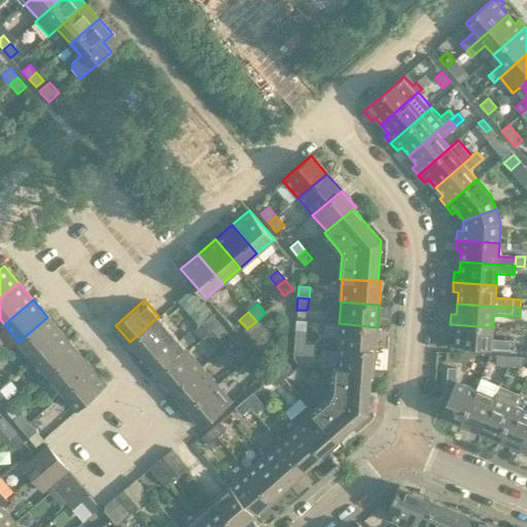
[(212,329),(219,323),(212,314),(202,323),(209,332),(212,329)]
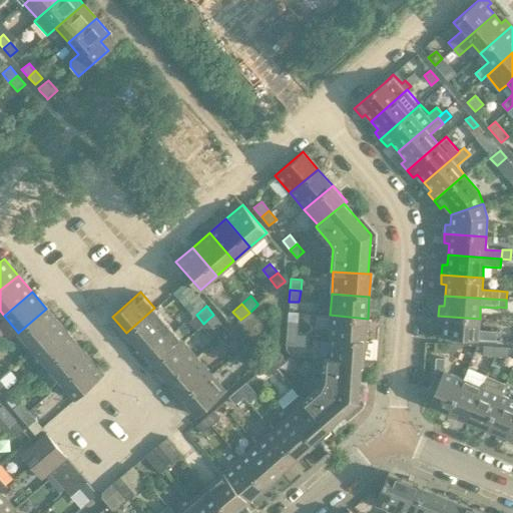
[(140,350),(168,325),(154,308),(126,333),(140,350)]
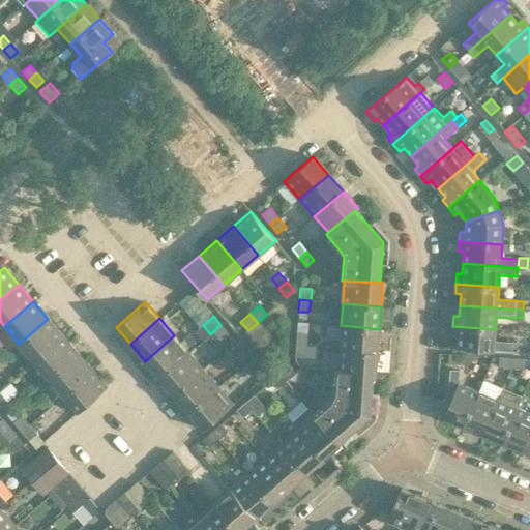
[(33,360),(62,335),(48,319),(19,344),(33,360)]
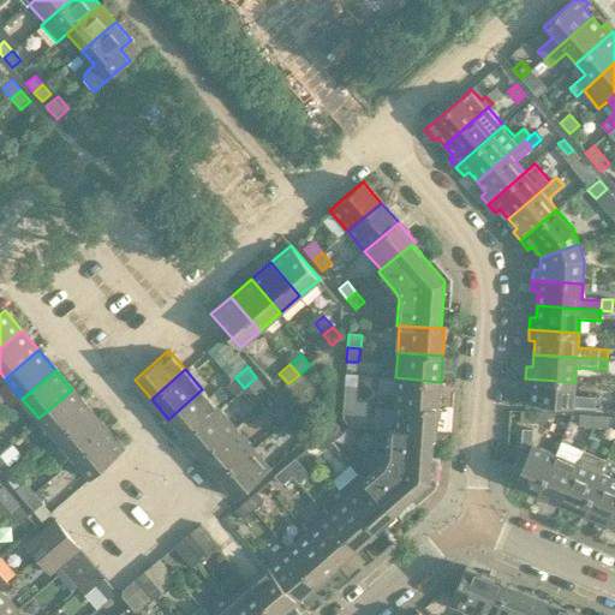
[(256,395),(266,388),(256,377),(248,384),(256,395)]
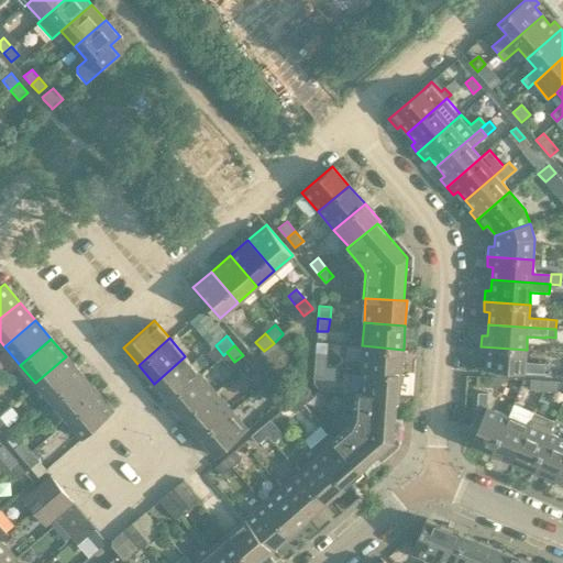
[(401,373),(404,350),(362,345),(361,370),(401,373)]
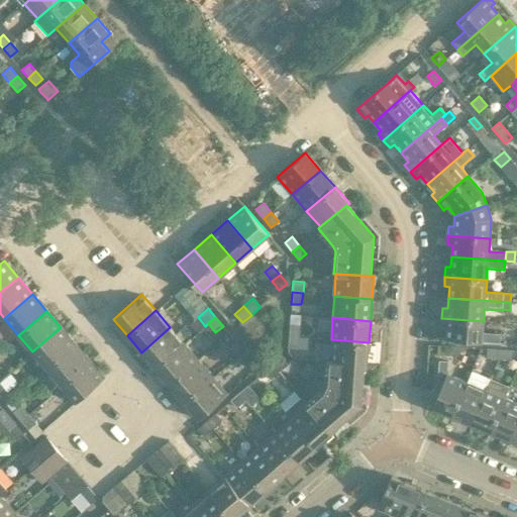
[(483,333),(484,321),(441,318),(441,327),(446,327),(445,339),(499,343),(500,334),(483,333)]
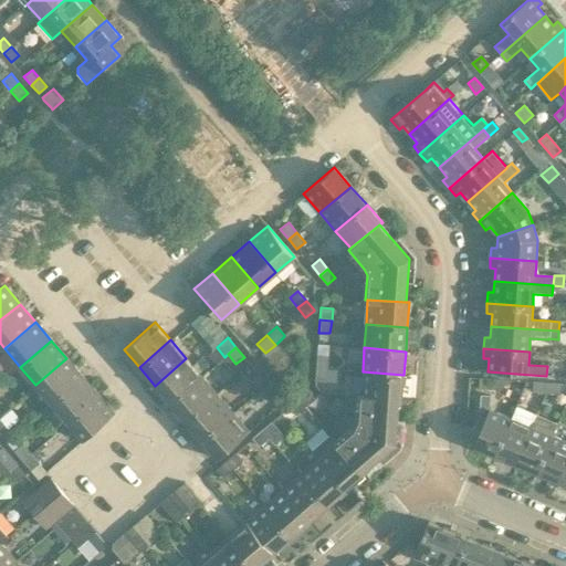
[(328,356),(318,355),(317,355),(316,367),(327,368),(328,356)]
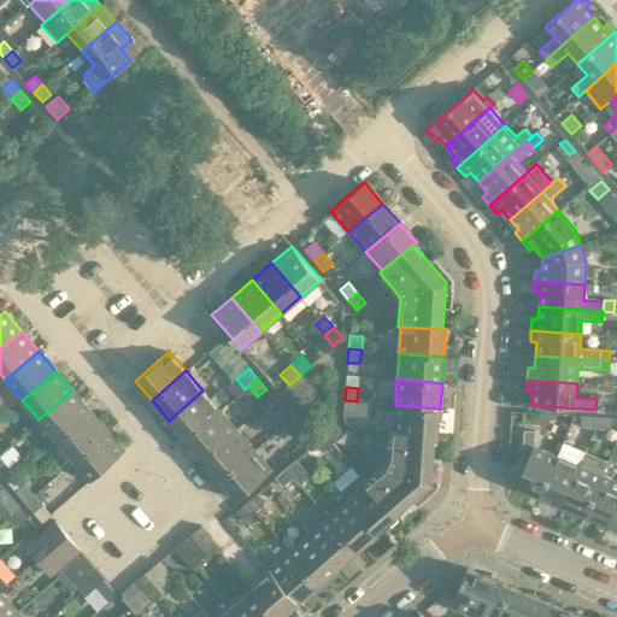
[(57,440),(89,410),(72,391),(39,419),(57,440)]
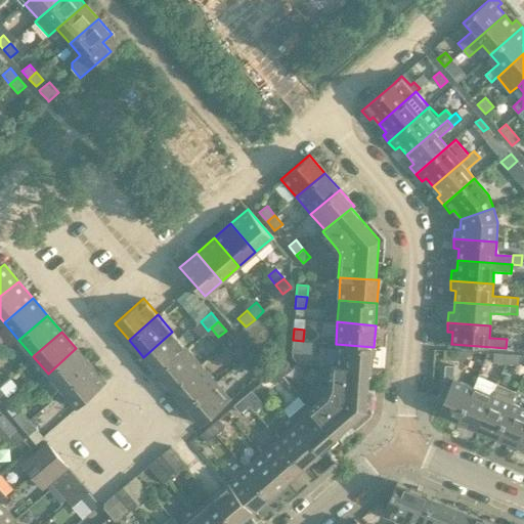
[(158,374),(187,348),(184,346),(181,342),(172,332),(143,357),(158,374)]
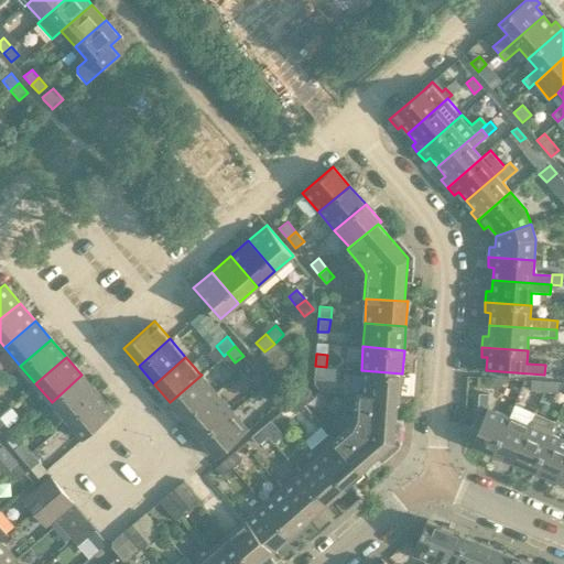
[(205,359),(195,368),(198,372),(209,364),(205,359)]
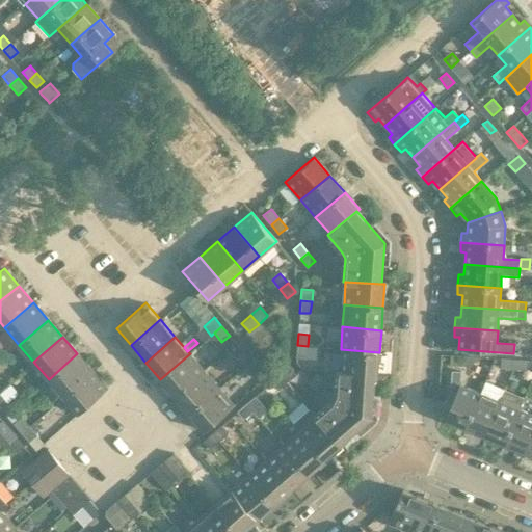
[(307,358),(308,346),(297,345),(296,357),(307,358)]
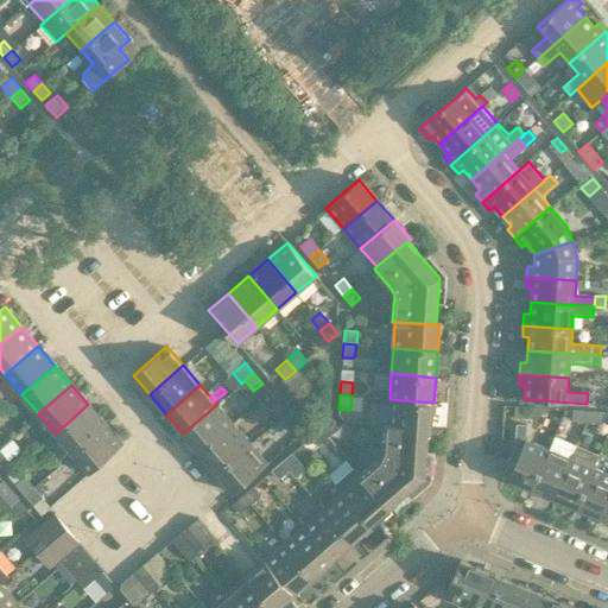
[(432,429),(434,403),(390,399),(387,424),(429,429),(432,429)]
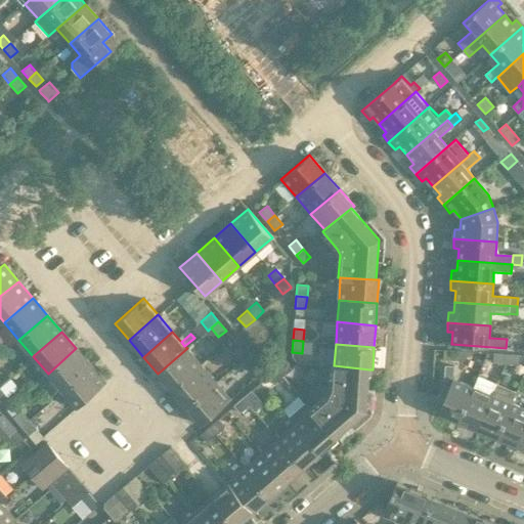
[(239,361),(248,354),(239,346),(229,355),(236,362),(238,360),(239,361)]
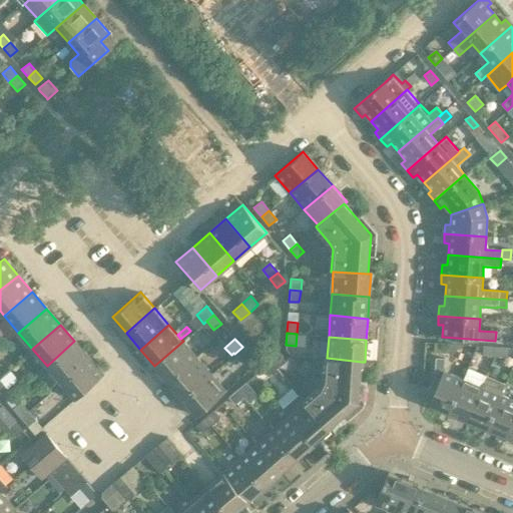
[(61,382),(89,358),(74,341),(47,366),(61,382)]
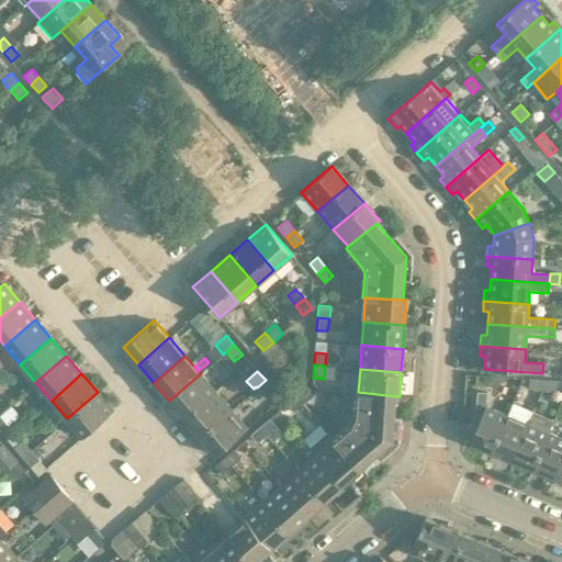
[(184,418),(216,391),(201,373),(169,401),(184,418)]
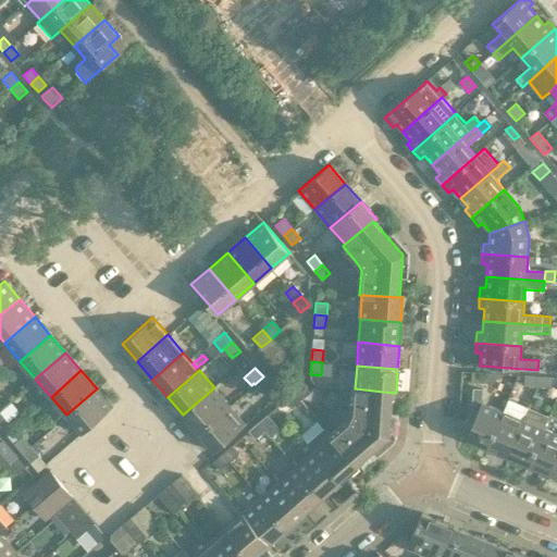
[(537,386),(537,376),(523,375),(523,385),(537,386)]
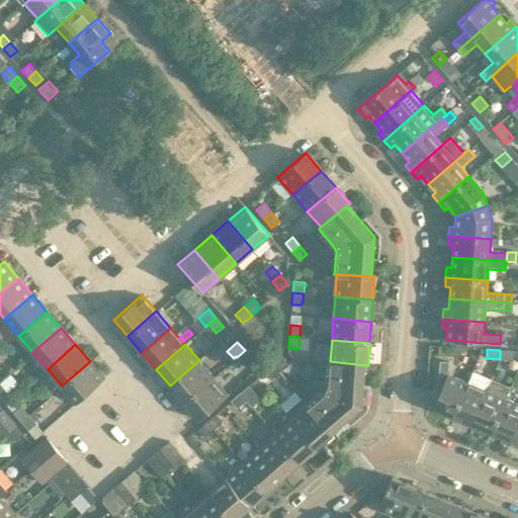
[(245,366),(253,359),(245,350),(237,357),(245,366)]
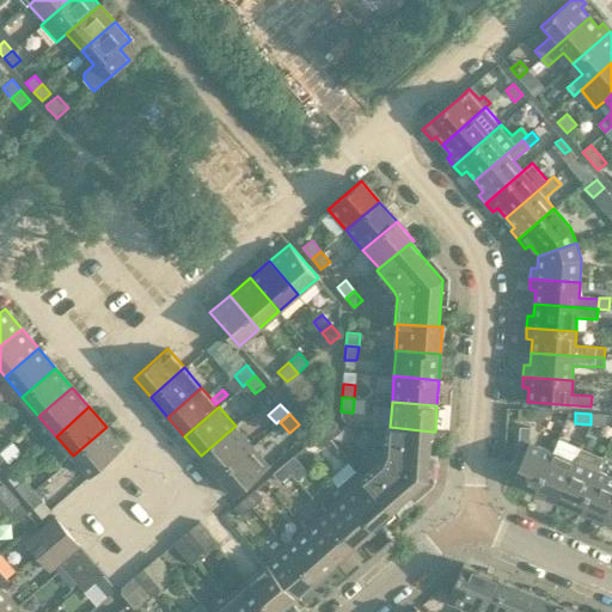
[(605,426),(606,415),(591,414),(591,424),(605,426)]
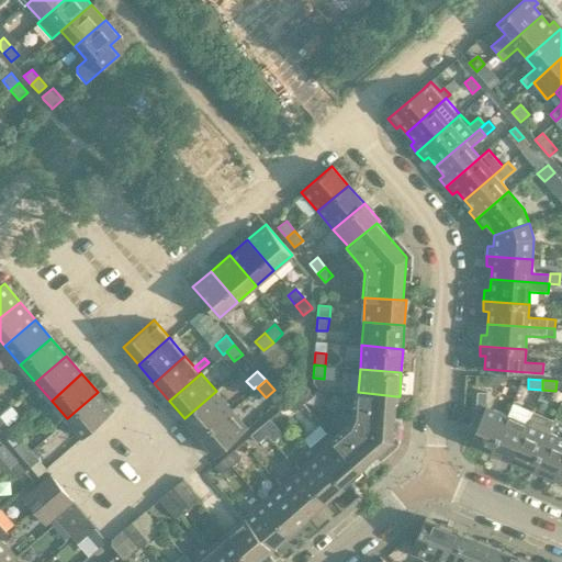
[(303,404),(312,395),(305,388),(295,395),(303,404)]
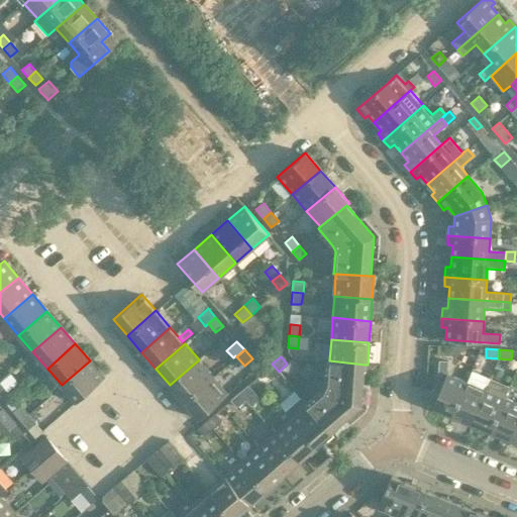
[(184,402),(213,377),(199,359),(170,385),(184,402)]
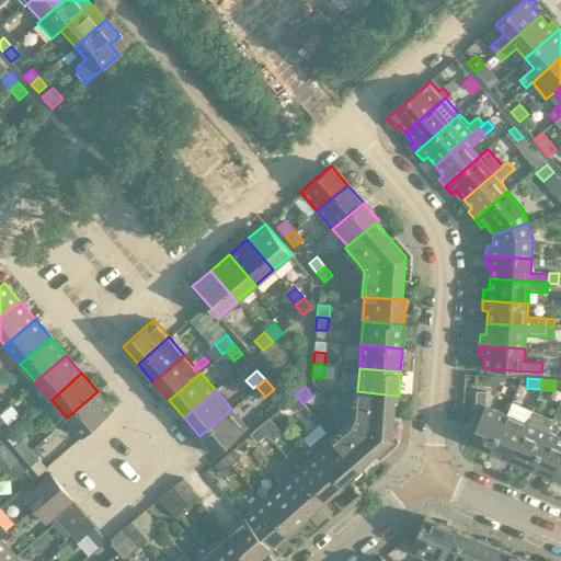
[(82,435),(113,409),(98,391),(67,418),(82,435)]
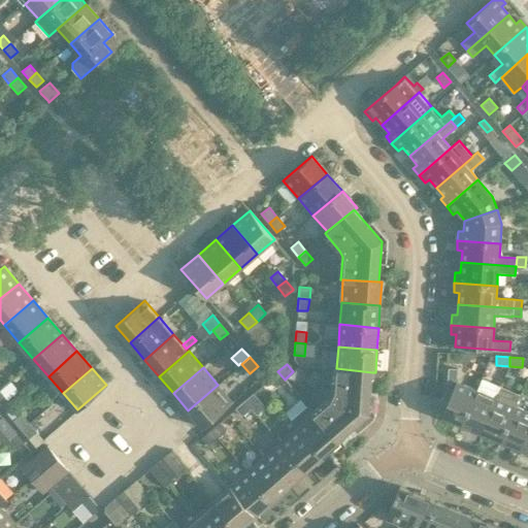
[(372,372),(336,368),(333,368),(332,391),(329,397),(311,413),(314,415),(315,414),(337,440),(369,413),(372,372)]
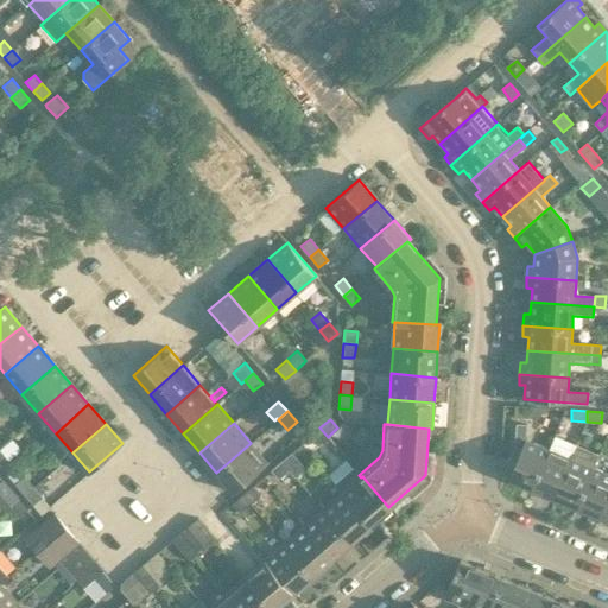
[(525,439),(526,424),(515,424),(514,448),(520,451),(508,479),(532,489),(549,449),(525,439)]
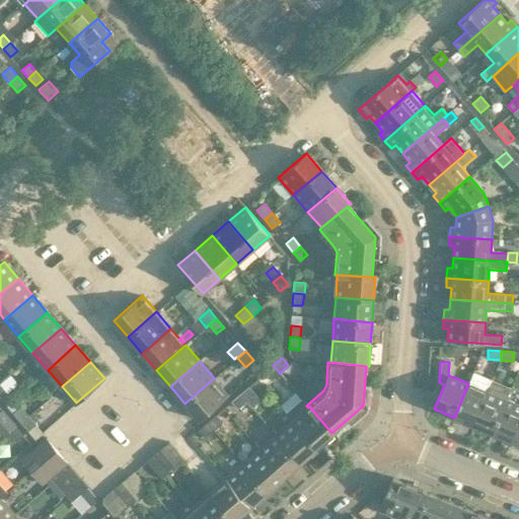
[(271,380),(280,373),(273,365),(265,372),(271,380)]
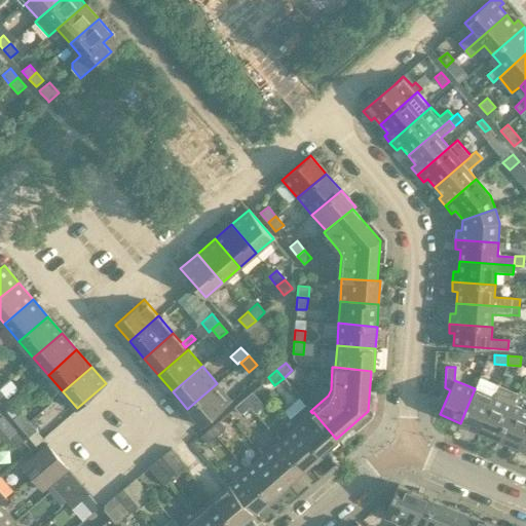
[(202,425),(231,400),(217,383),(187,409),(202,425)]
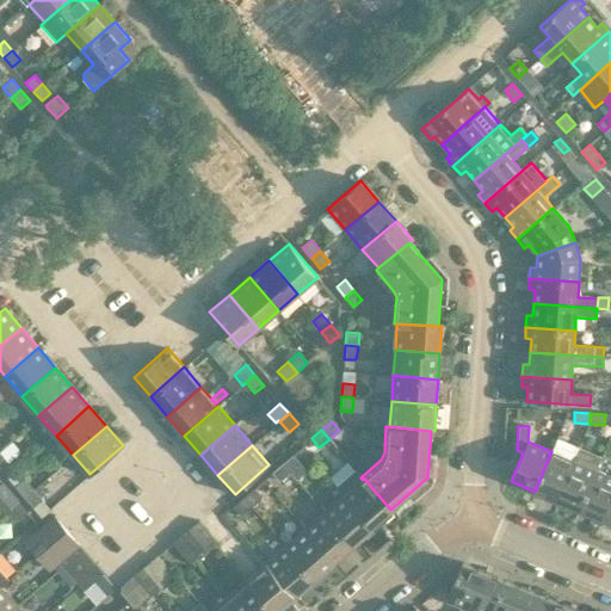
[(557,500),(574,461),(551,451),(535,492),(557,500)]
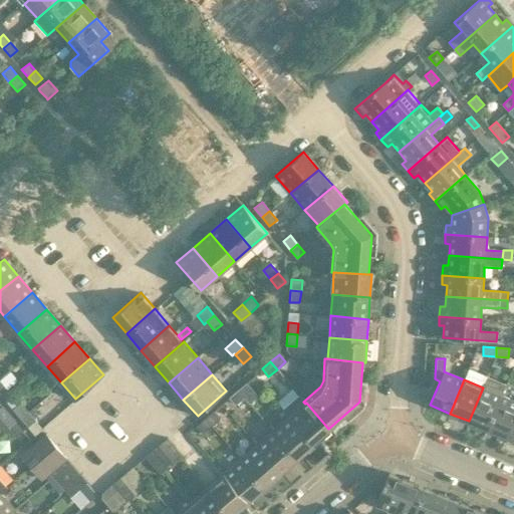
[(244,398),(253,390),(247,381),(238,390),(244,398)]
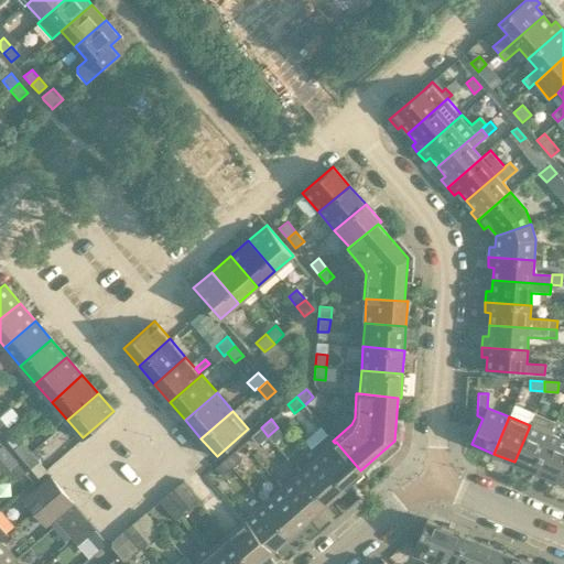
[(534,470),(550,434),(530,425),(514,462),(534,470)]
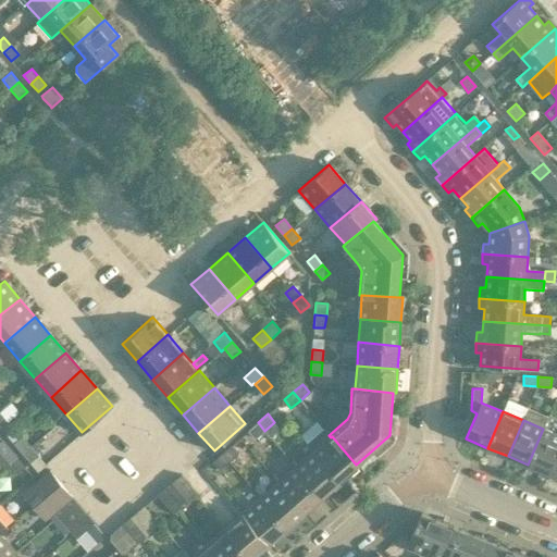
[(256,438),(264,431),(258,422),(248,431),(256,438)]
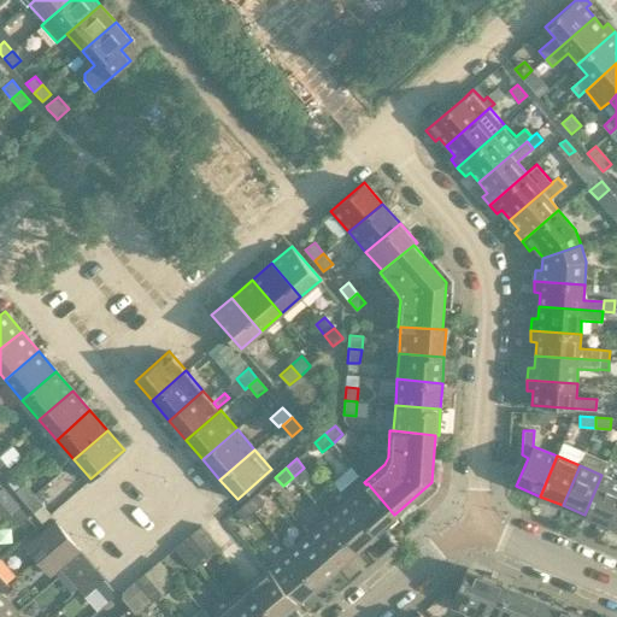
[(366,485),(364,482),(358,475),(339,492),(346,501),(347,500),(377,534),(397,517),(394,515),(368,483),(366,485)]
